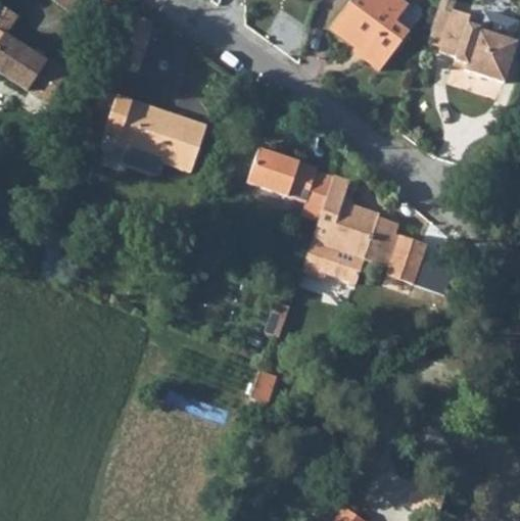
[(84,0),(51,0),(73,16),(84,0)]
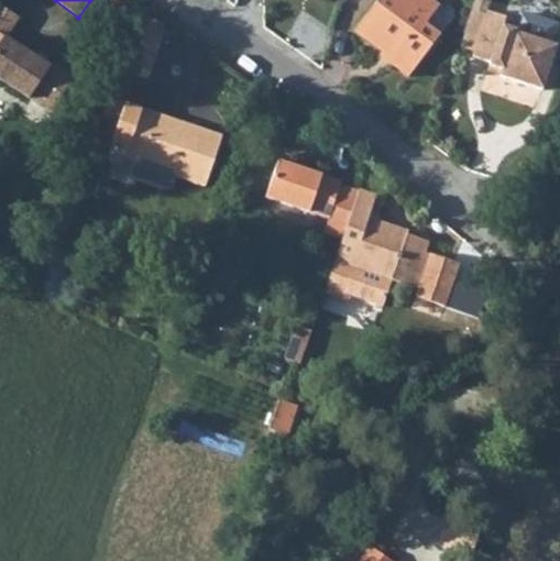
[(406,79),(432,42),(417,32),(431,11),(416,0),(375,0),(351,33),(386,57),(383,64),(406,79)]
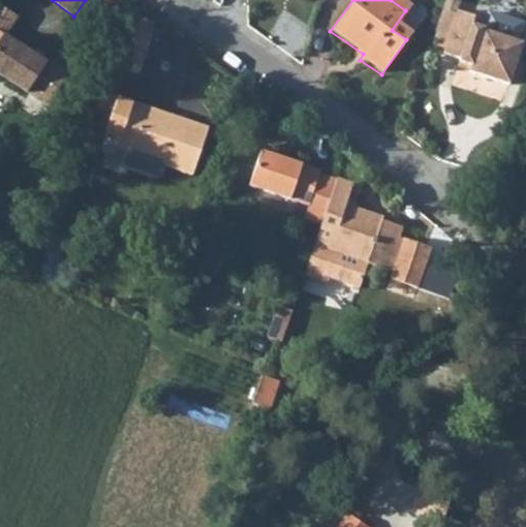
[(504,90),(518,48),(511,45),(517,29),(485,19),(480,34),(468,31),(471,21),(456,16),(460,0),(441,0),(433,27),(450,33),(441,56),(470,66),(466,76),(504,90)]
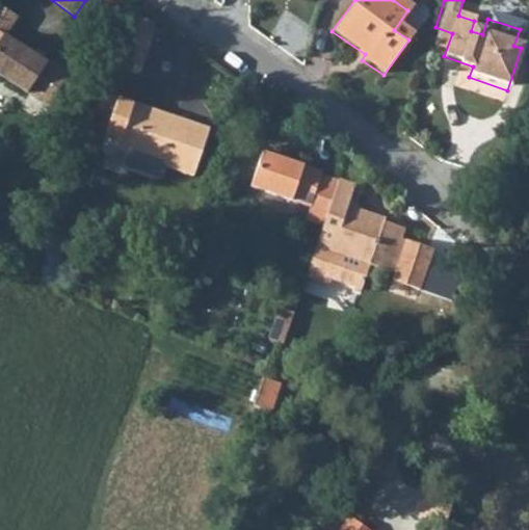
[(0,79),(48,111),(71,79),(46,62),(44,65),(4,40),(1,37),(12,19),(0,9),(0,79)]
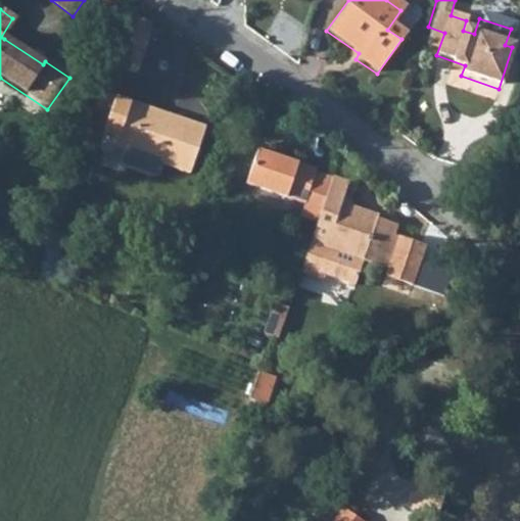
[(414,20),(400,10),(387,30),(402,39),(414,20)]
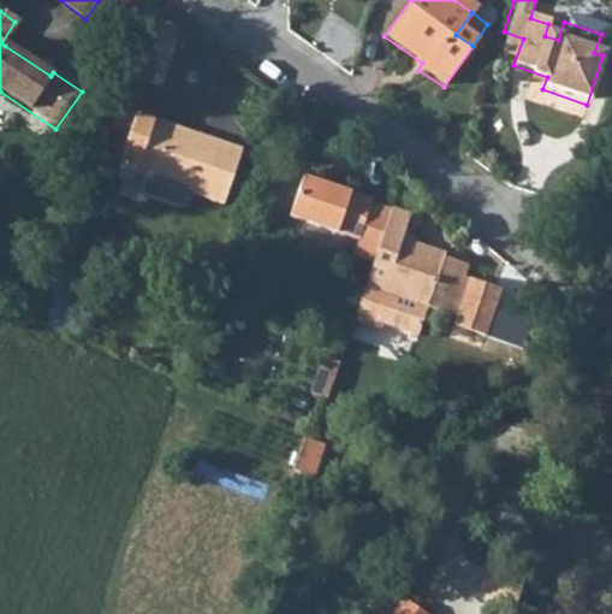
[(146,29),(131,71),(162,80),(174,39),(146,29)]
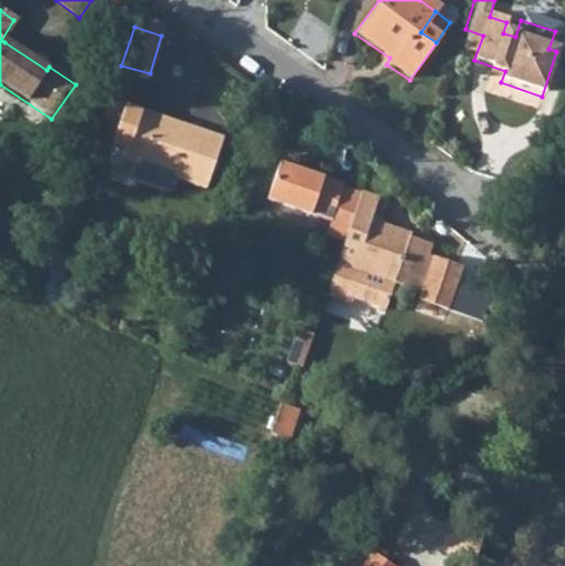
[(131,103),(118,141),(133,147),(129,159),(145,164),(152,161),(178,170),(181,177),(211,187),(228,135),(131,103)]
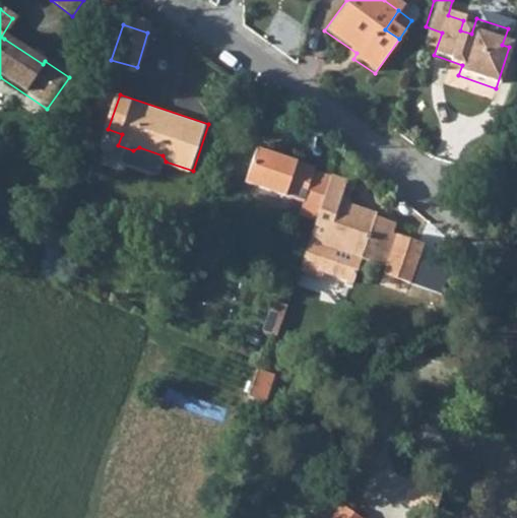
[(300,210),(317,215),(331,173),(314,168),(315,165),(257,145),(246,179),(304,198),(300,210)]
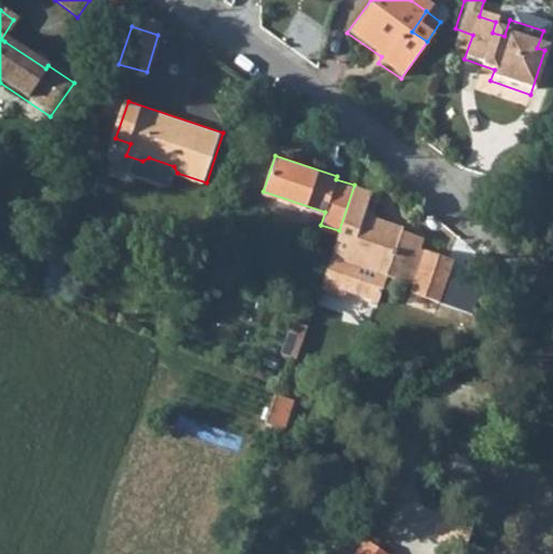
[(331,254),(323,280),(379,299),(388,274),(409,280),(420,246),(424,236),(402,228),(403,225),(364,212),(372,190),(354,185),(331,254)]
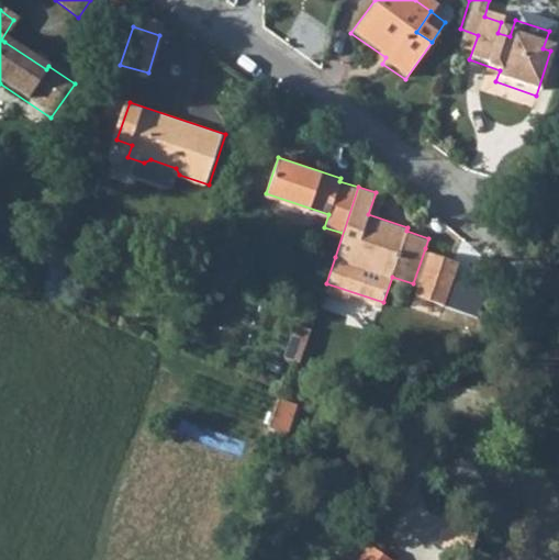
[(425,248),(413,283),(418,286),(429,250),(425,248)]
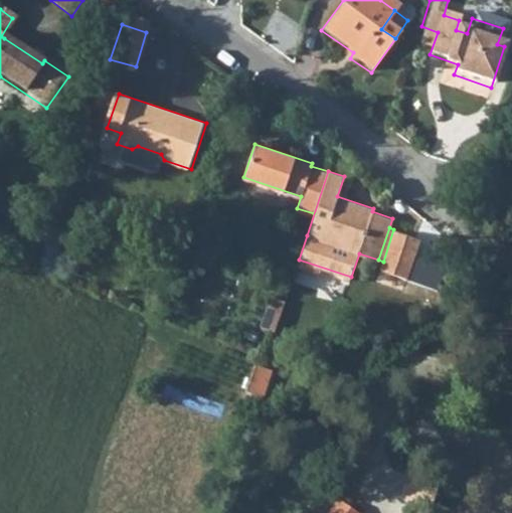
[(419,237),(393,229),(383,262),(380,269),(406,277),(419,237)]
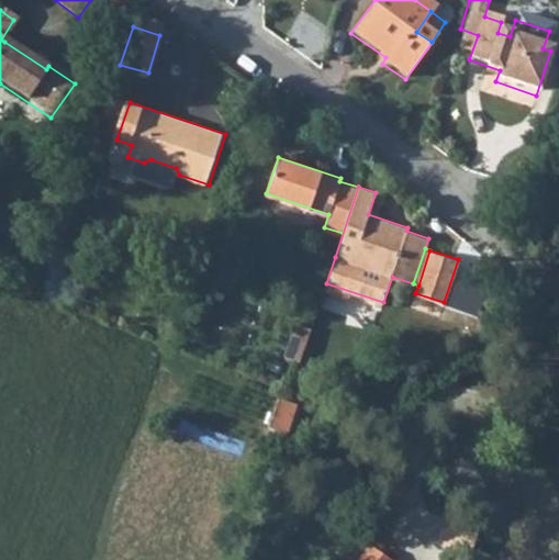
[(291,361),(308,367),(317,332),(301,327),(291,361)]
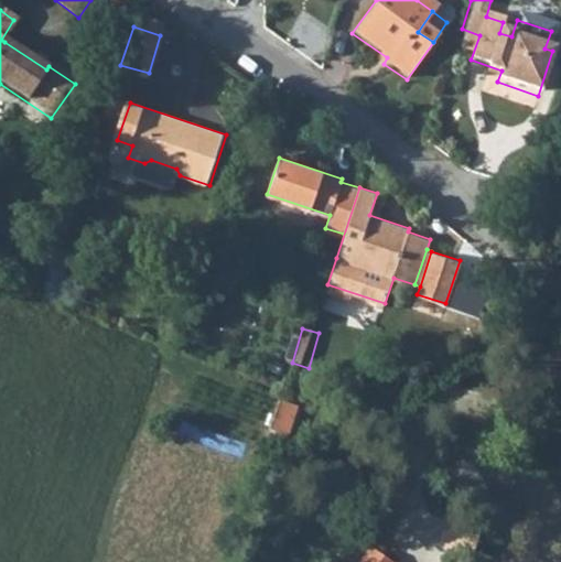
[(287,403),(276,434),(297,441),(306,410),(287,403)]
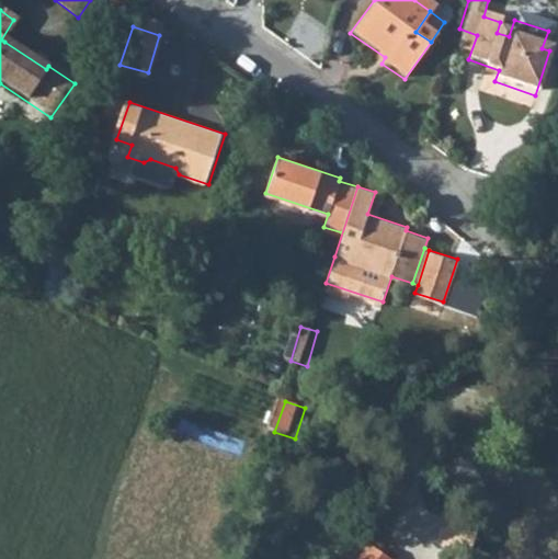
[(378,558),(379,555),(376,551),(372,549),(366,551),(365,555),(362,558),(378,558)]
